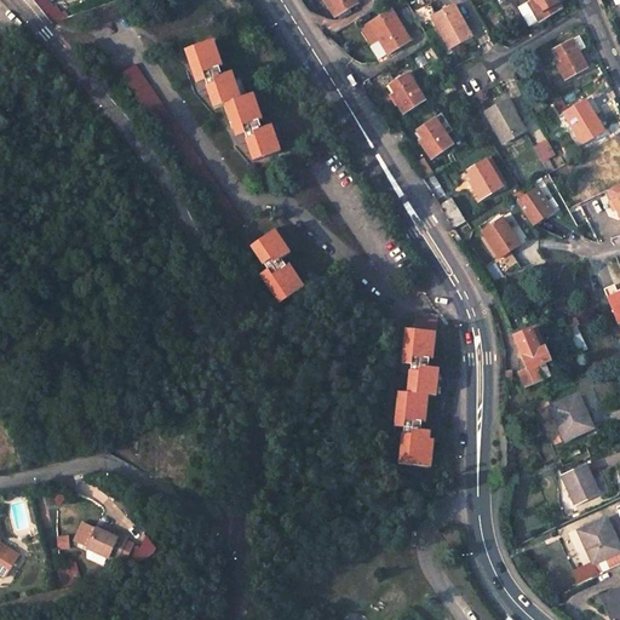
[(62,19),(46,0),(30,0),(51,23),(62,19)]
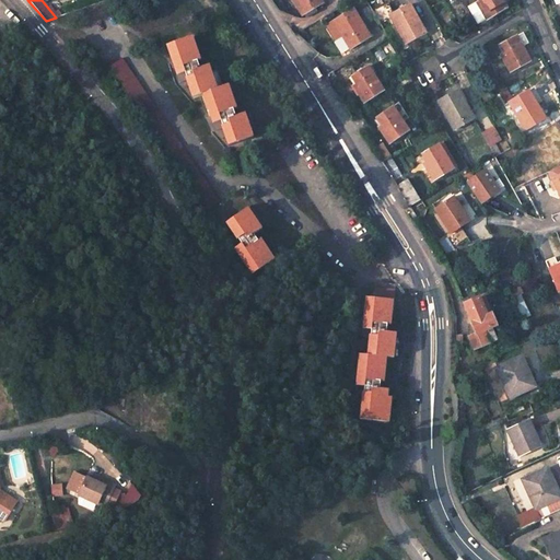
[(296,0),(304,13),(322,3),(319,0),(296,0)]
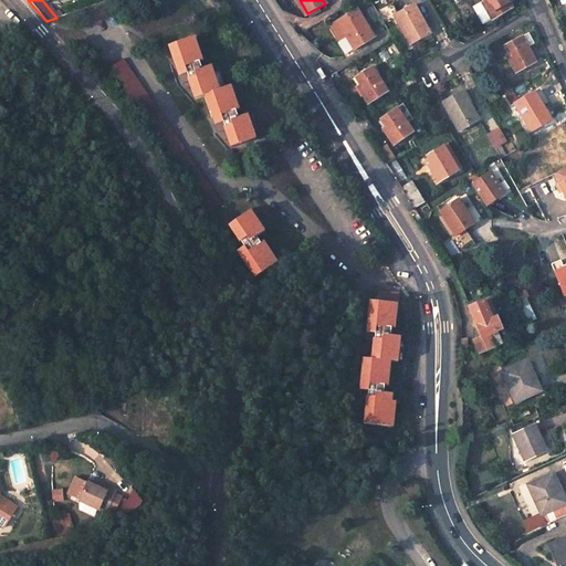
[(507,0),(483,0),(489,9),(485,10),(491,19),(512,7),(507,0)]
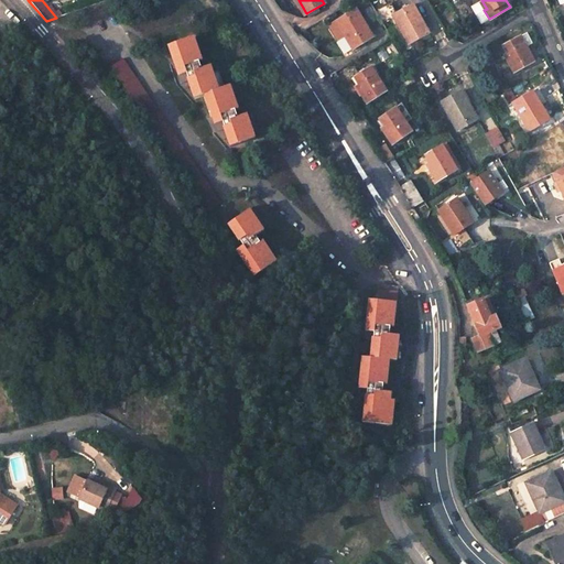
[(382,22),(392,17),(400,30),(402,29),(409,42),(427,32),(413,4),(396,13),(391,3),(376,11),(382,22)]
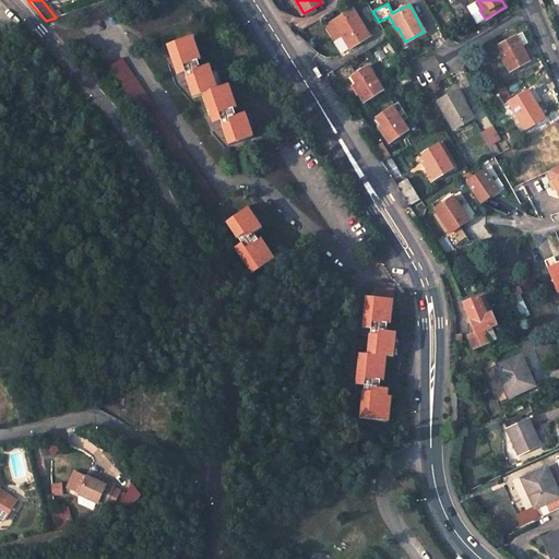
[(345,34),(353,48),(369,37),(353,9),(333,21),(342,36),(345,34)]
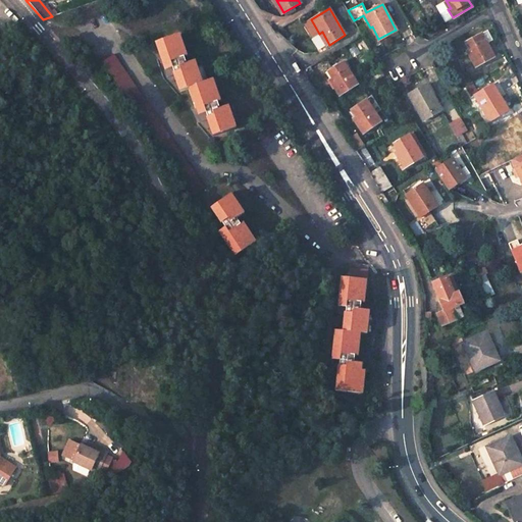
[(305,23),(313,37),(319,34),(311,19),(305,23)]
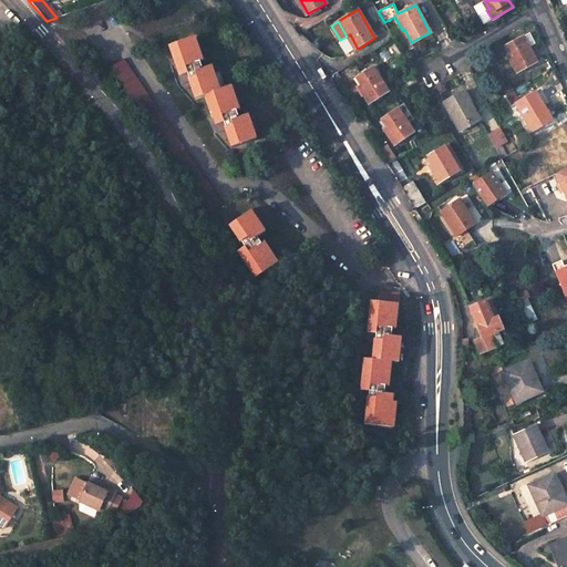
[(205,94),(219,90),(210,65),(205,66),(195,37),(168,45),(182,83),(188,81),(194,99),(205,94)]
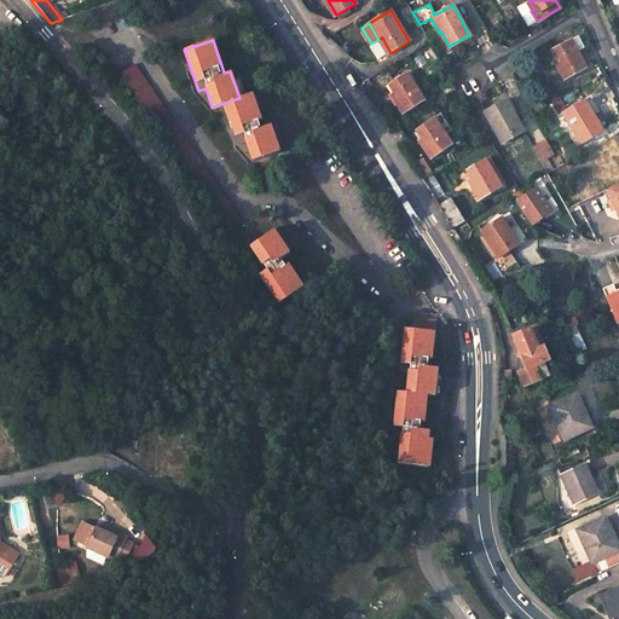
[(585,67),(571,40),(551,50),(556,59),(554,61),(563,79),(585,67)]
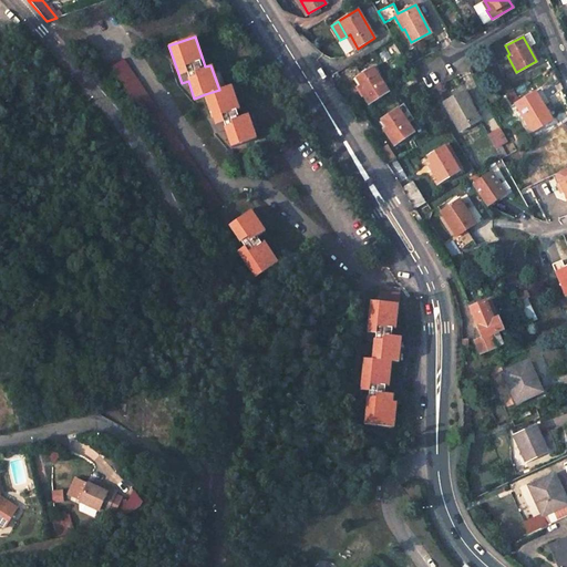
[(123,59),(111,66),(208,213),(222,204),(123,59)]
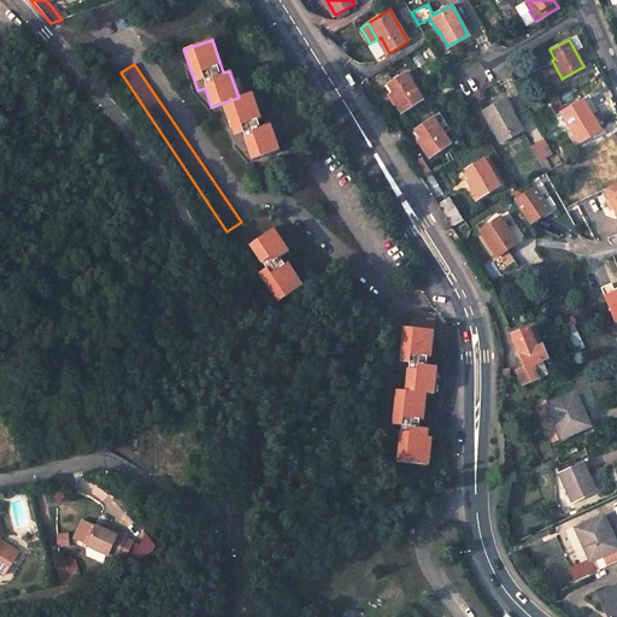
[(389,93),(395,103),(400,112),(422,99),(406,74),(387,84),(392,92),(389,93)]
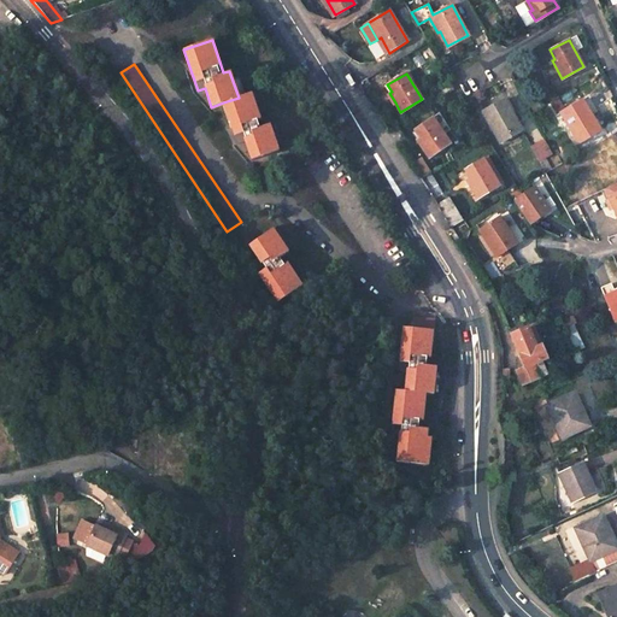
[(440,98),(454,89),(448,81),(434,89),(440,98)]
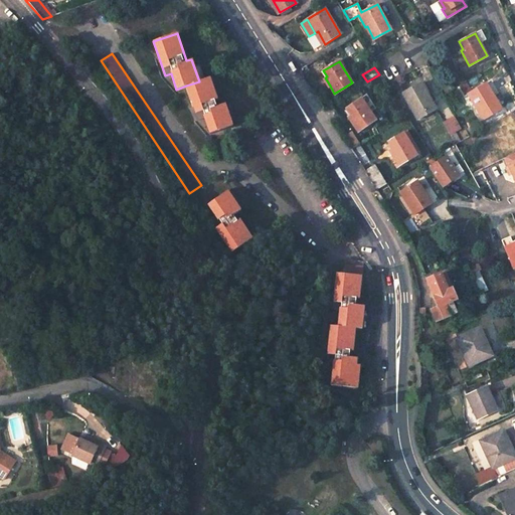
[(199,81),(186,86),(198,120),(204,118),(209,133),(231,126),(224,104),(220,106),(209,77),(199,81)]
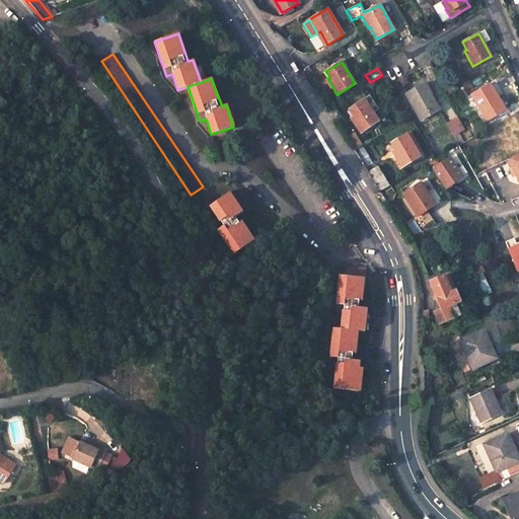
[(462,85),(467,94),(473,90),(469,81),(462,85)]
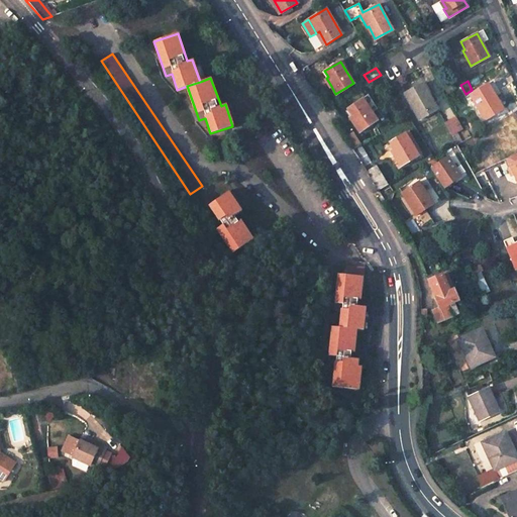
[(437,109),(423,83),(406,92),(414,106),(412,107),(419,119),(437,109)]
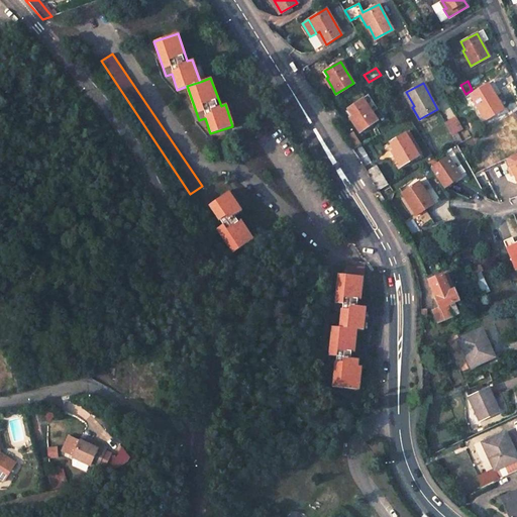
[(503,109),(488,83),(471,94),(475,101),(471,103),(482,122),(503,109)]
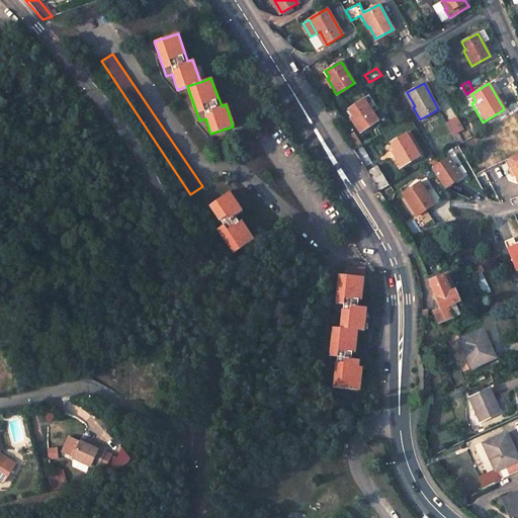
[(363,99),(371,112),(376,108),(368,96),(363,99)]
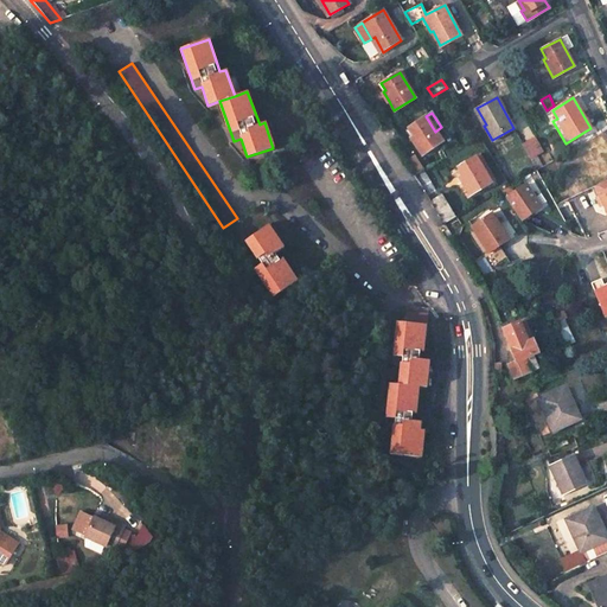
[(435,132),(426,116),(408,128),(413,135),(409,138),(421,154),(441,141),(435,132)]
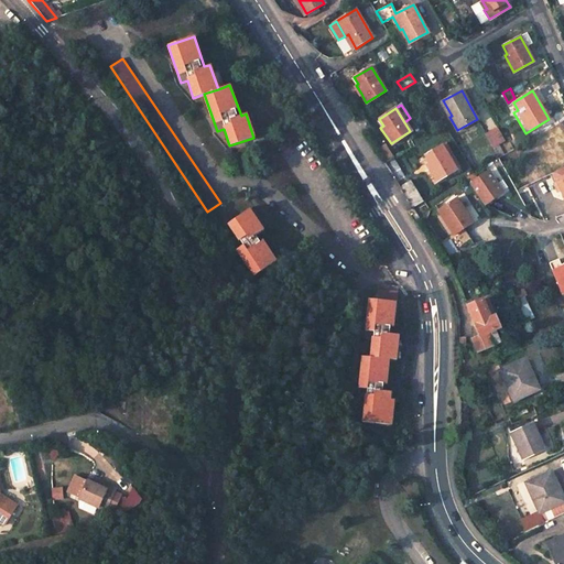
[(393,158),(384,142),(375,149),(383,163),(393,158)]
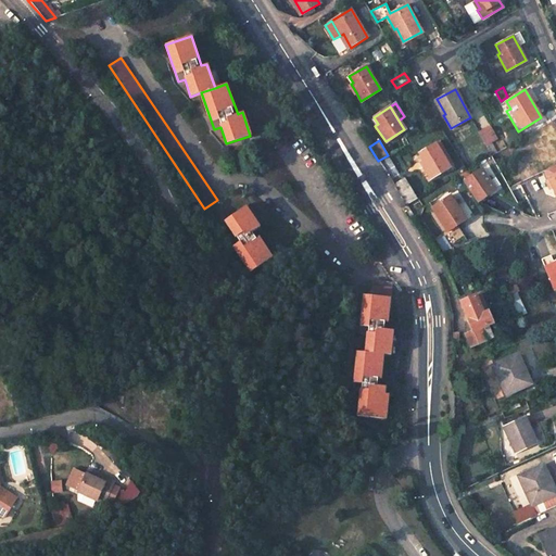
[(447,167),(452,165),(438,142),(434,143),(447,167)]
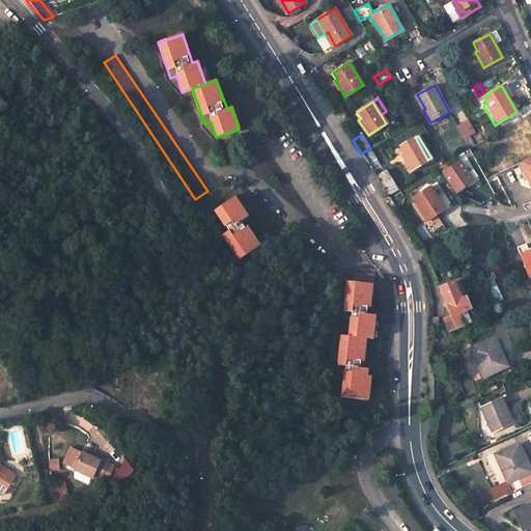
[(474,145),(469,136),(465,139),(470,148),(474,145)]
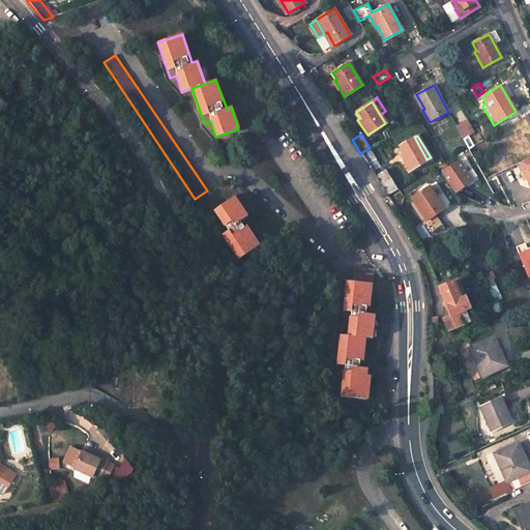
[(414,137),(401,145),(404,151),(400,152),(410,169),(427,159),(414,137)]
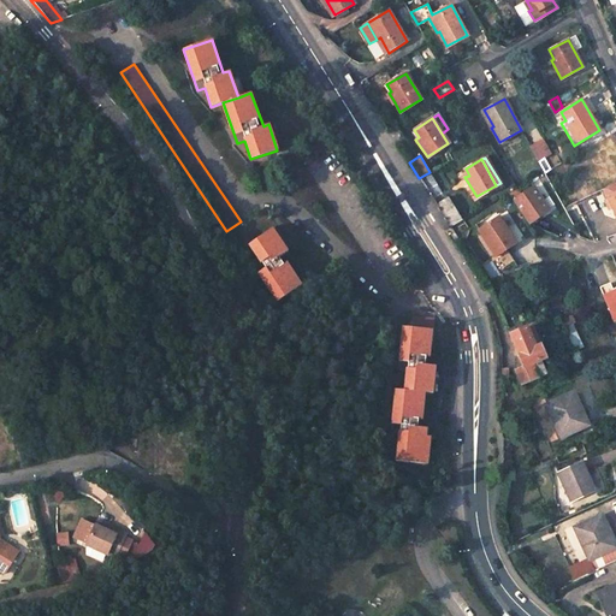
[(419,178),(430,195),(439,189),(430,172),(419,178)]
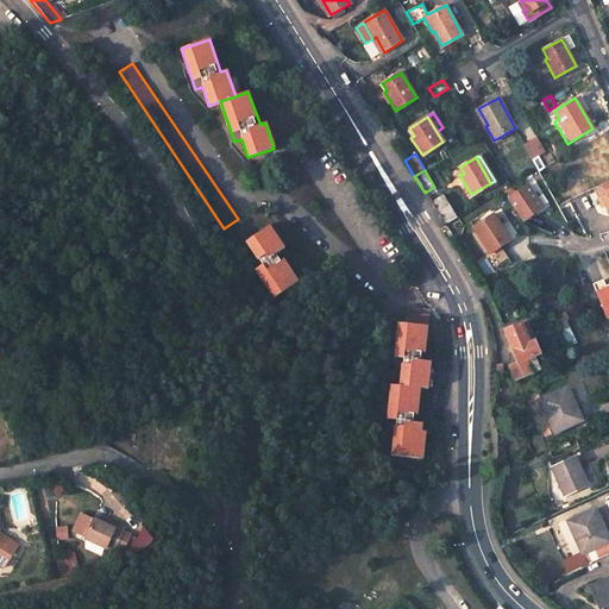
[(604,205),(608,214),(608,180),(596,187),(601,198),(604,205)]
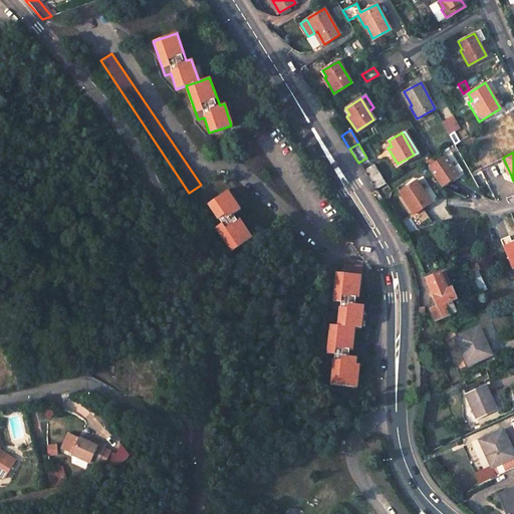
[(446,157),(429,168),(441,186),(458,175),(446,157)]
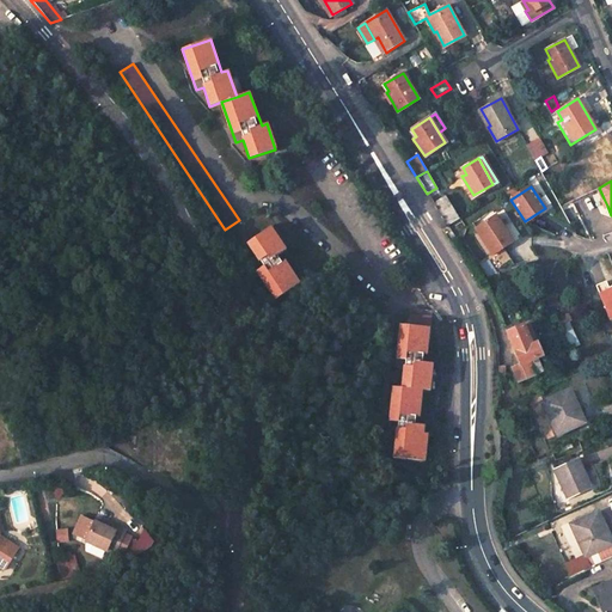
[(447,225),(454,220),(442,199),(434,204),(447,225)]
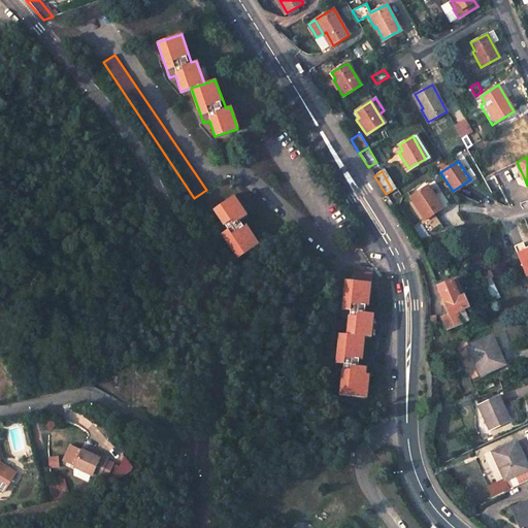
[(442,210),(428,186),(410,196),(425,221),(442,210)]
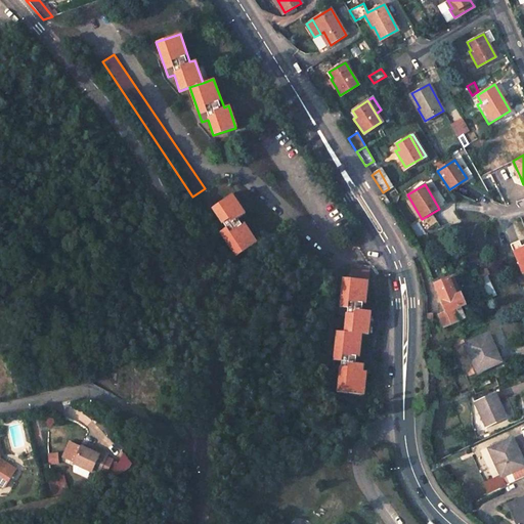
[(230,194),(211,208),(221,224),(222,223),(226,228),(219,232),(234,256),(256,242),(251,233),(244,223),(239,225),(236,220),(244,214),(230,194)]
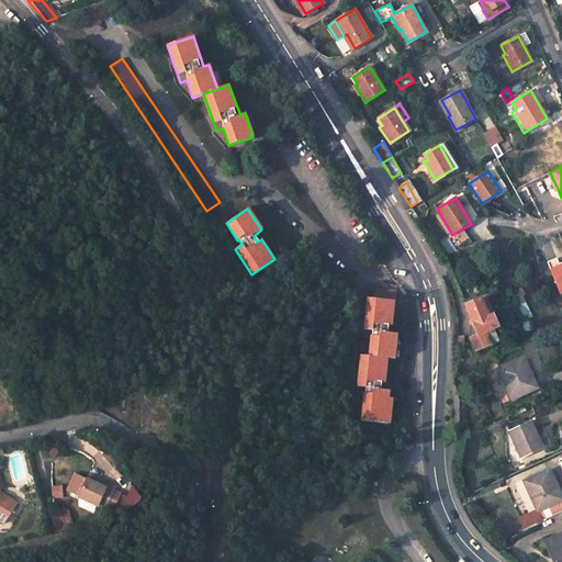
[(561,265),(559,266),(558,263),(555,258),(547,261),(560,293),(561,291),(561,265)]
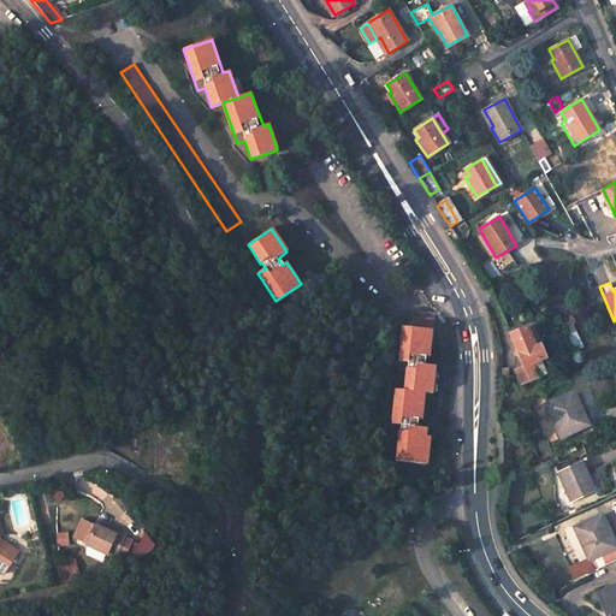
[(531,325),(510,335),(522,366),(515,369),(521,383),(538,375),(533,362),(544,357),(531,325)]
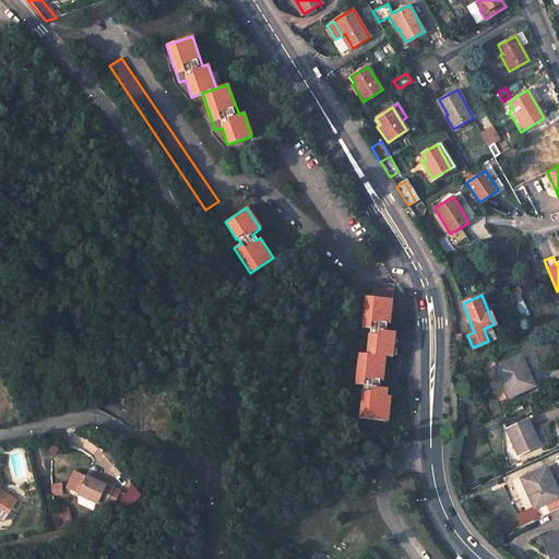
[(367,334),(365,354),(384,356),(392,357),(394,332),(384,331),(384,323),(389,323),(391,299),(364,297),(360,328),(370,328),(370,334),(367,334)]
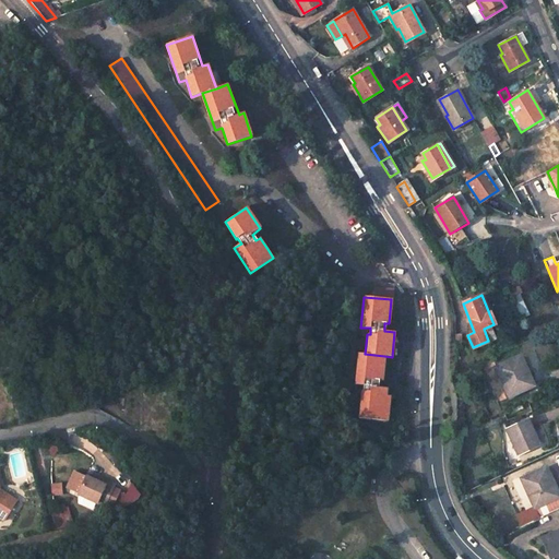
[(384,356),(365,354),(357,353),(354,384),(364,385),(363,392),(361,391),(358,418),(387,421),(390,396),(385,396),(385,389),(377,388),(378,381),(382,381),(384,356)]
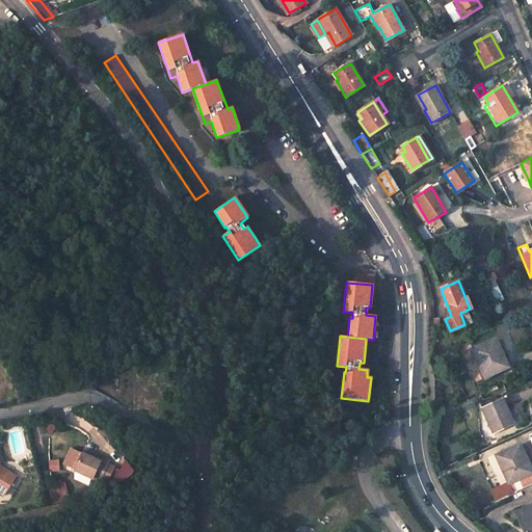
[(495,339),(472,349),(483,377),(507,367),(495,339)]
